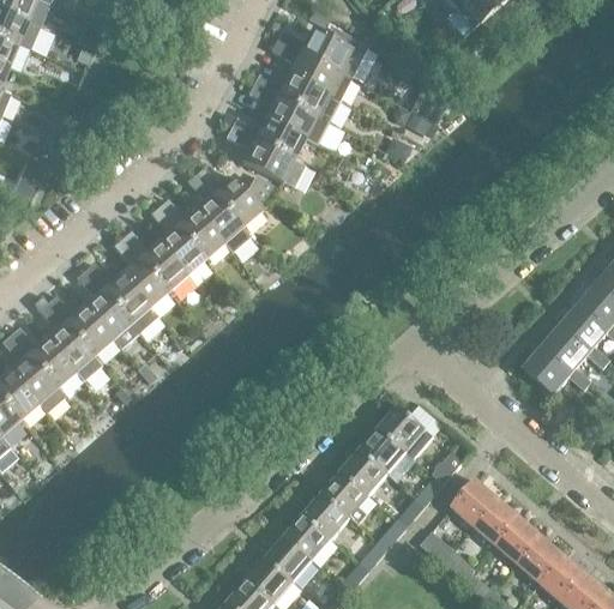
[(50,2),(44,0),(0,0),(0,8),(40,26),(50,2)]
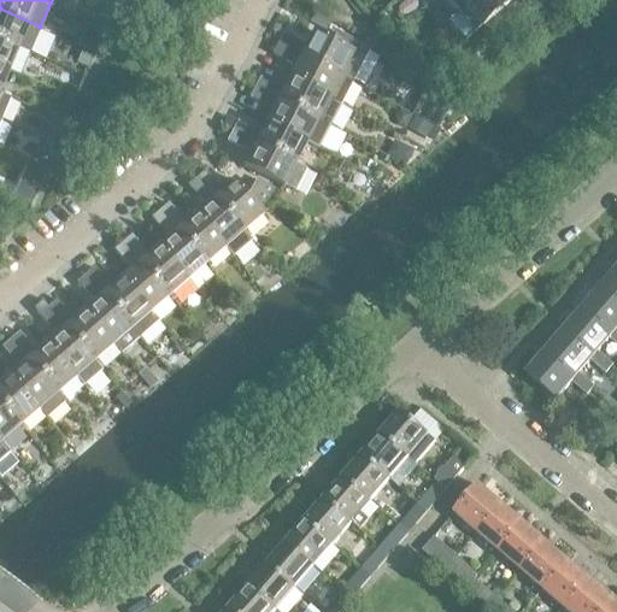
[(466,0),(457,9),(474,28),(506,0),(466,0)]
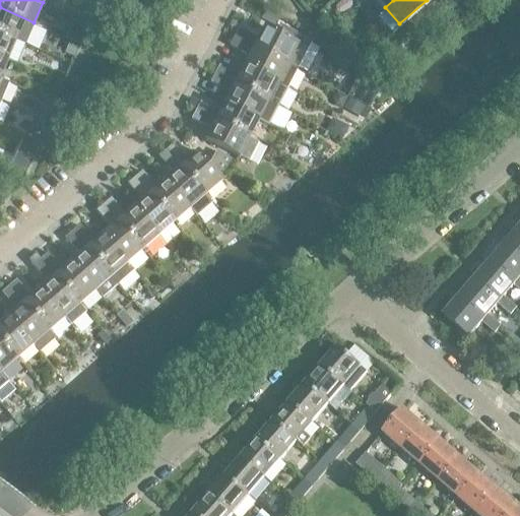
[(34,22),(0,7),(0,30),(17,38),(26,42),(34,22)]
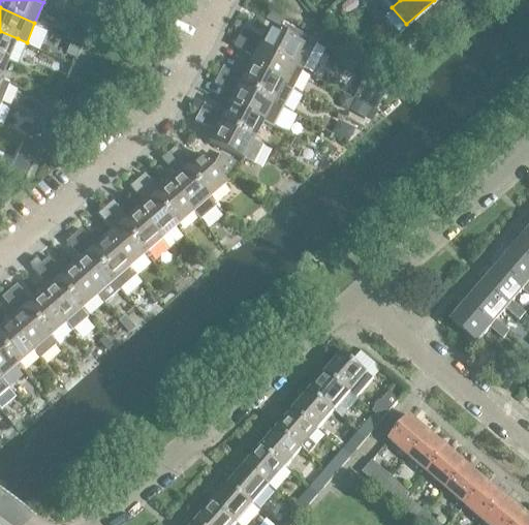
[(238,34),(303,67),(317,39),(285,23),(280,32),(267,25),(261,35),(243,26),(238,34)]
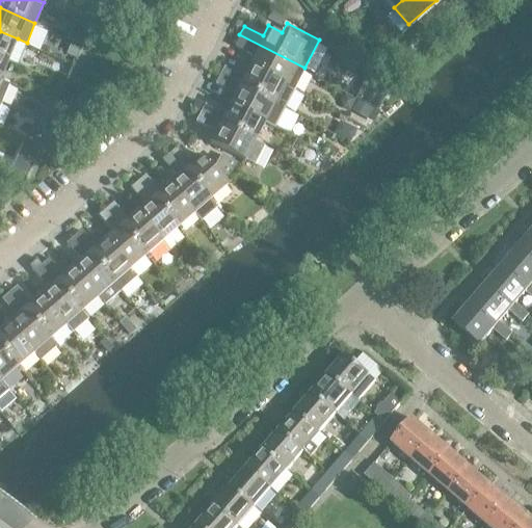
[(18,38),(0,31),(0,53),(9,58),(18,38)]
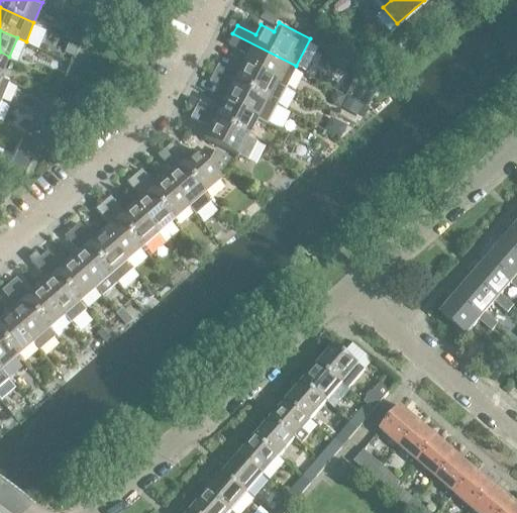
[(296,66),(232,33),(228,41),(247,52),(242,61),(287,84),(296,66)]
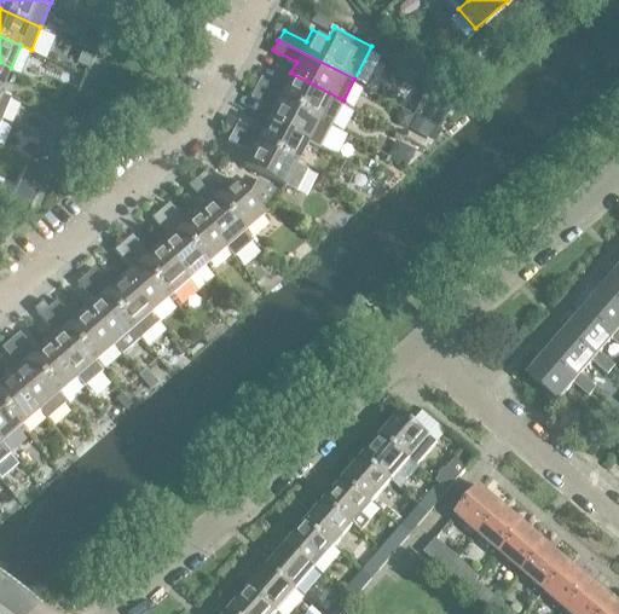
[(11,68),(0,62),(0,88),(1,90),(11,68)]
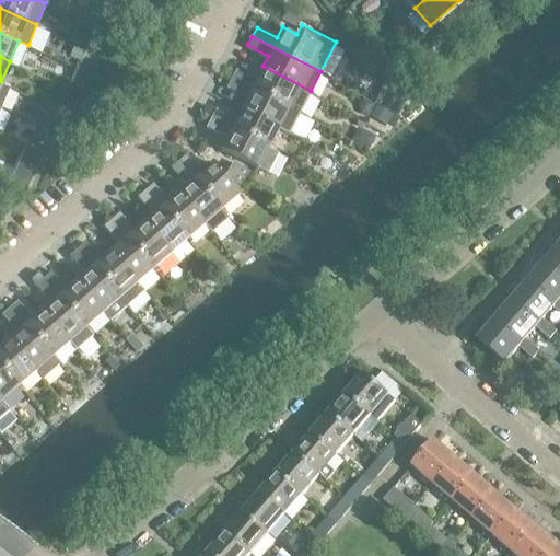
[(311,91),(263,66),(257,77),(236,67),(231,76),(300,111),(311,91)]
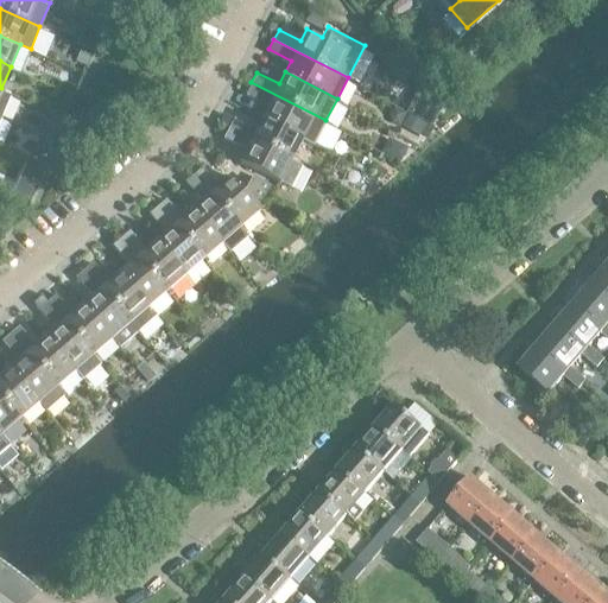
[(325,120),(251,82),(246,91),(267,102),(261,114),(303,135),(303,137),(315,143),(325,120)]
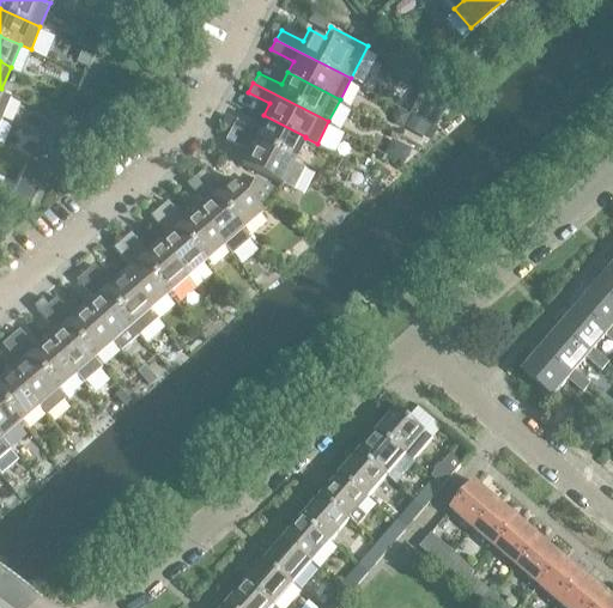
[(1,89),(0,87),(0,114),(1,115),(11,95),(1,90),(1,89)]
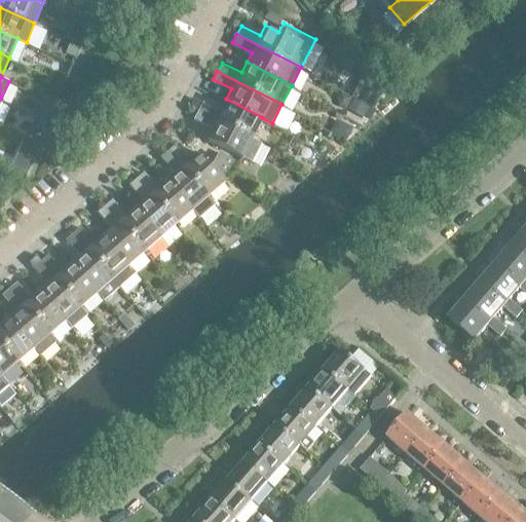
[(353,95),(347,105),(367,116),(372,106),(353,95)]
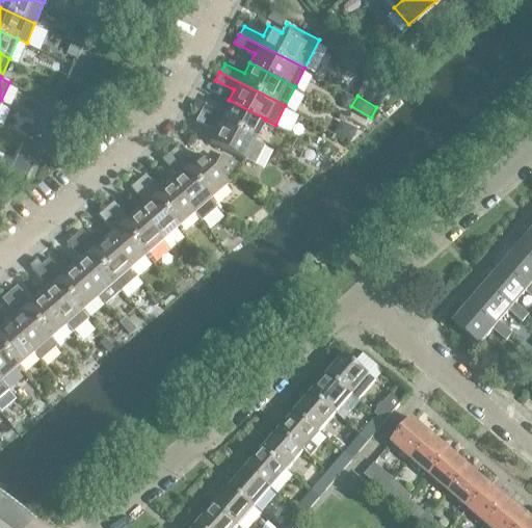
[(256,137),(265,120),(265,119),(229,100),(223,110),(205,100),(201,108),(256,138),(256,137)]
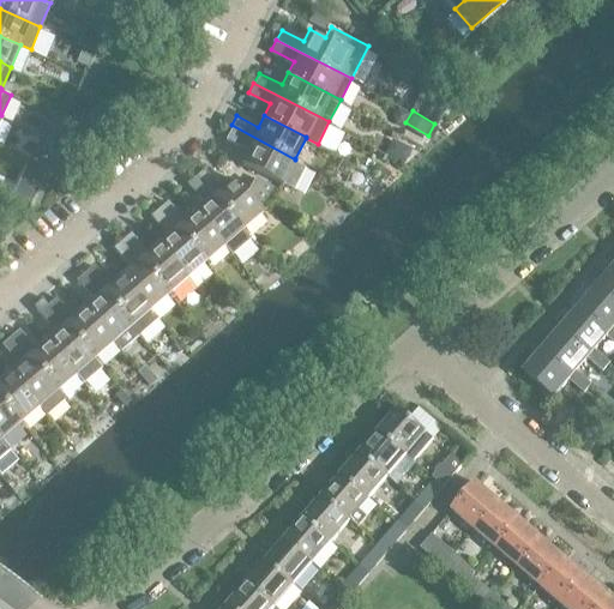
[(241,160),(283,181),(294,187),(306,164),(295,158),(295,160),(232,125),(226,136),(248,148),(241,160)]
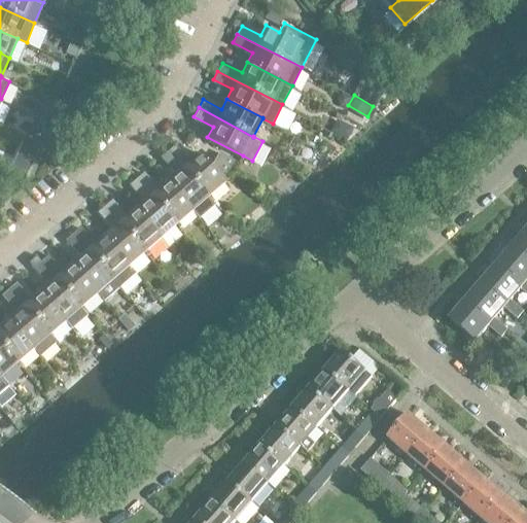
[(10,162),(25,169),(40,137),(25,131),(10,162)]
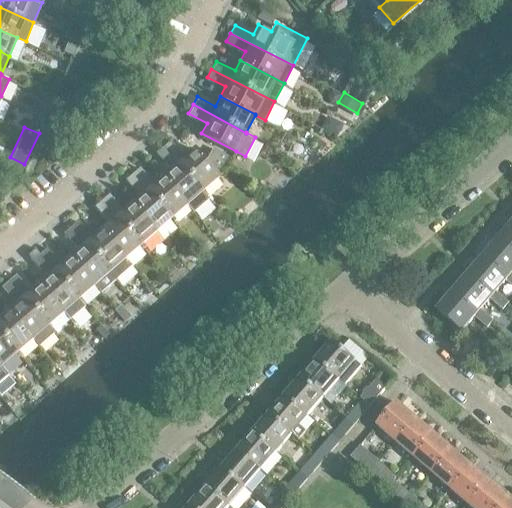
[(163,144),(202,190),(219,176),(193,147),(184,155),(170,138),(163,144)]
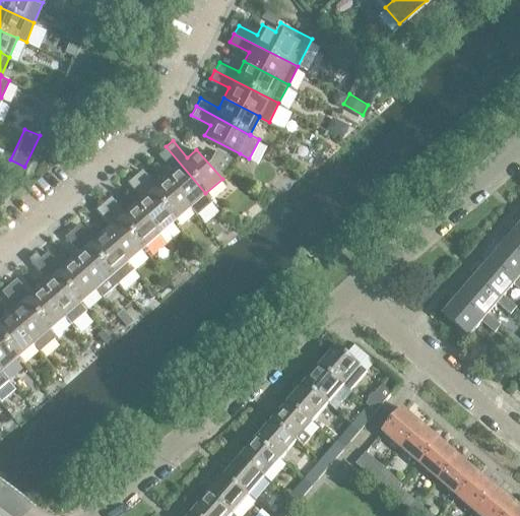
[(205,193),(166,146),(157,154),(172,171),(165,177),(190,206),(205,193)]
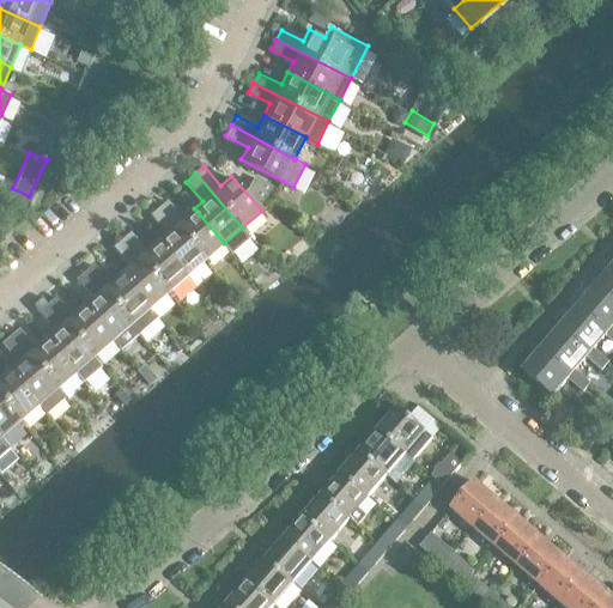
[(252,180),(268,193),(275,183),(255,174),(252,180)]
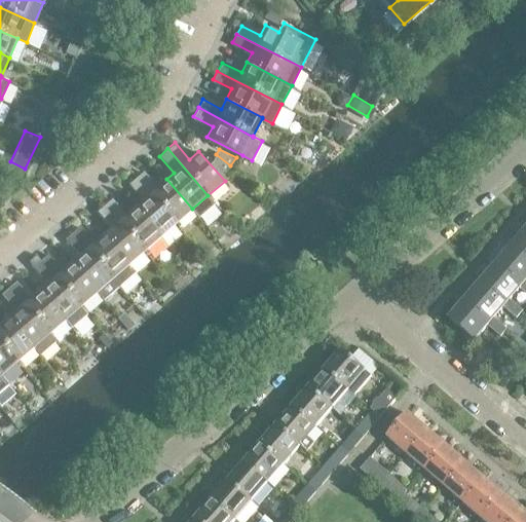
[(230,165),(216,154),(212,159),(225,174),(230,165)]
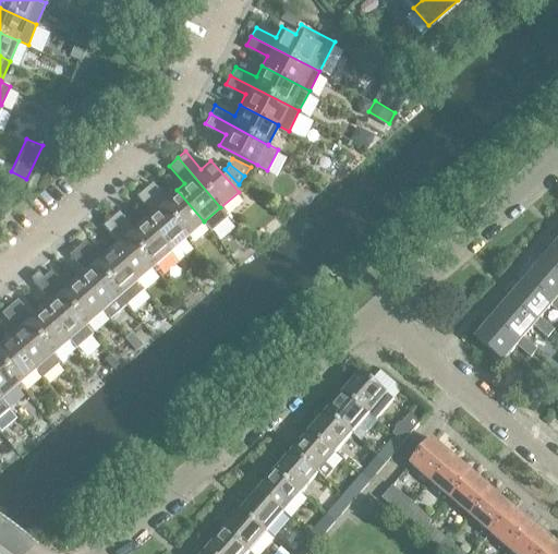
[(204,221),(177,190),(167,199),(152,181),(144,188),(187,237),(204,221)]
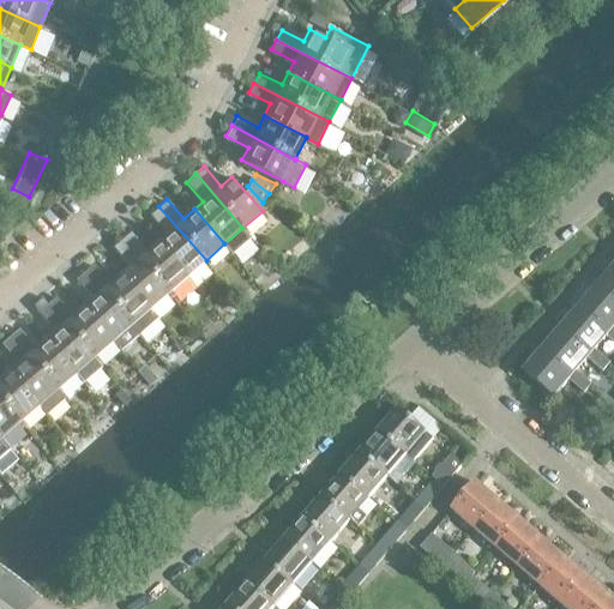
[(206,260),(158,206),(150,215),(166,233),(157,241),(187,276),(206,260)]
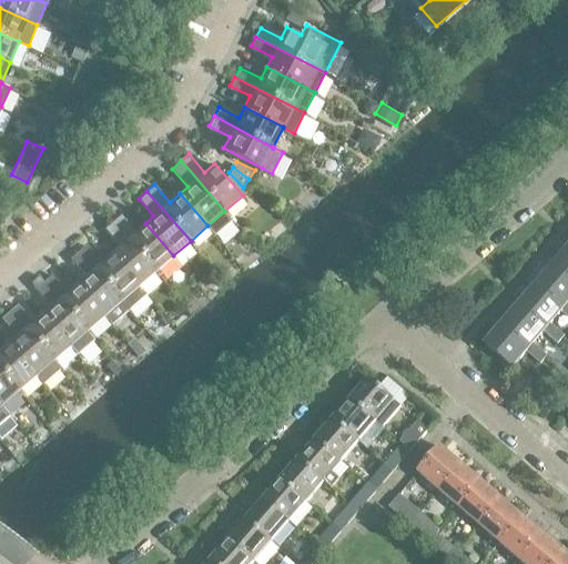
[(173,255),(145,223),(135,232),(120,214),(112,221),(156,271),(173,255)]
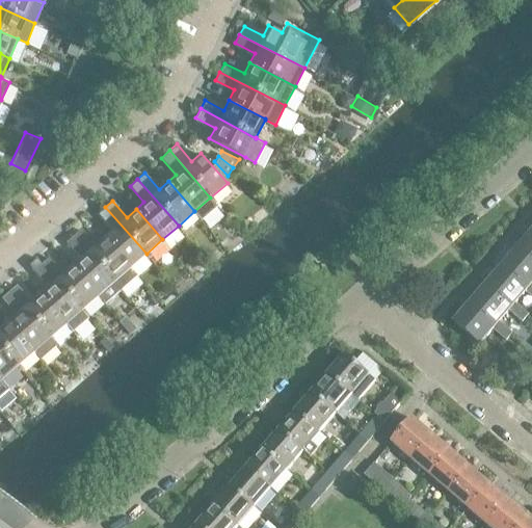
[(147,254),(105,207),(98,213),(112,230),(104,237),(130,267),(147,254)]
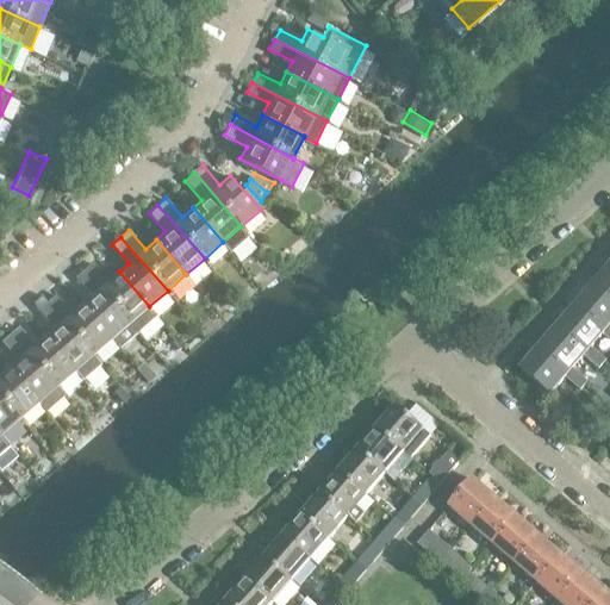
[(149,306),(119,272),(109,280),(92,262),(85,268),(138,330),(156,315),(149,306)]
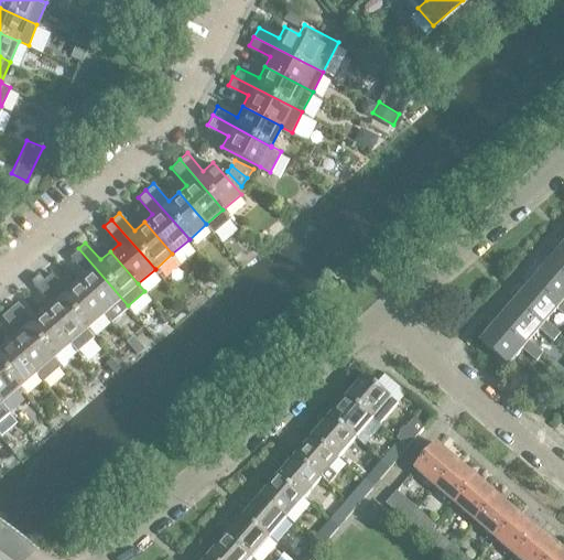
[(563,244),(552,259),(563,268),(563,244)]
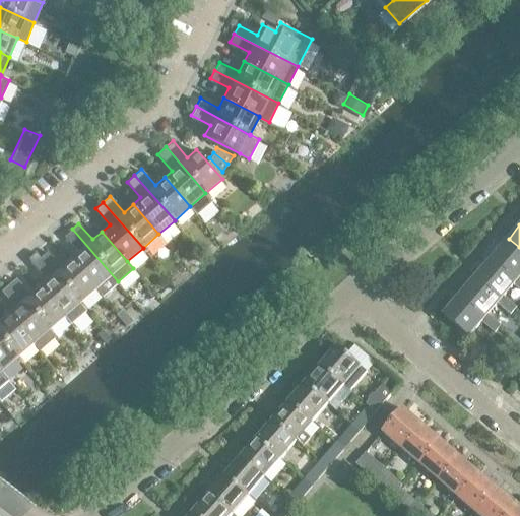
[(118,281),(72,229),(65,236),(78,251),(70,258),(95,287),(95,288),(102,296),(118,281)]
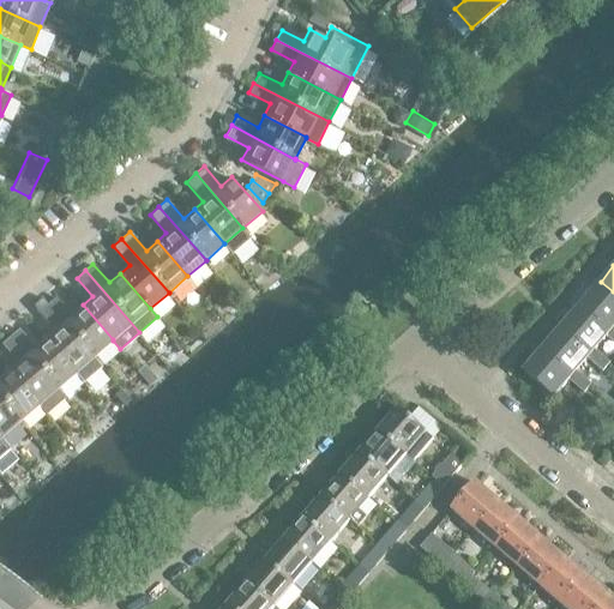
[(613,291),(601,282),(582,303),(613,330),(613,291)]
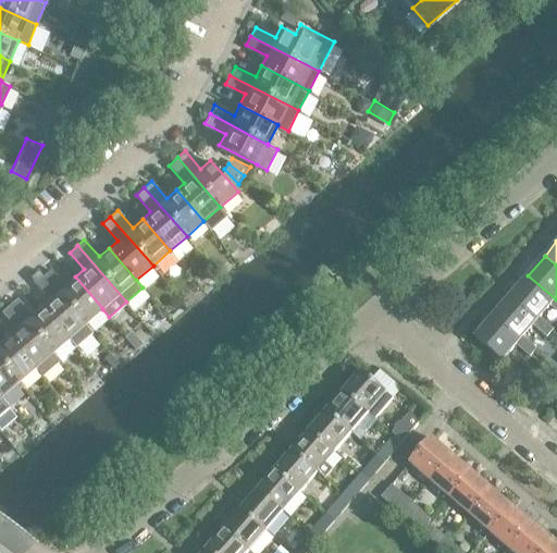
[(42,274),(85,323),(102,309),(102,308),(75,277),(65,285),(50,268),(42,274)]
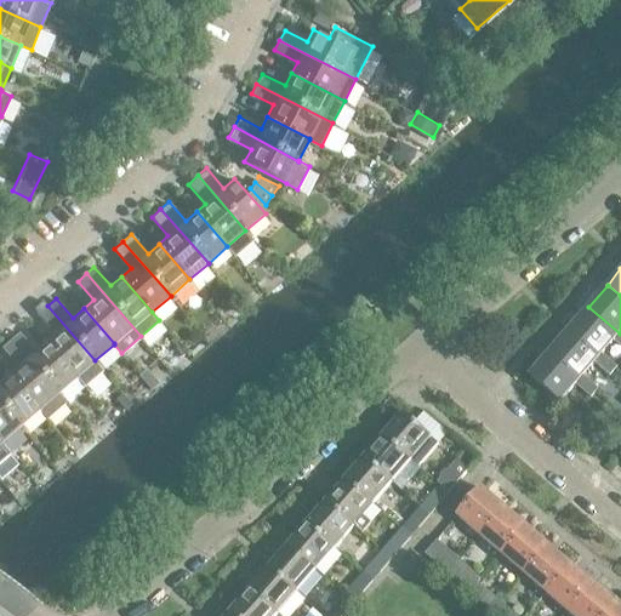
[(95,360),(47,306),(41,300),(35,306),(35,309),(55,332),(46,341),(77,377),(84,386),(103,370),(95,360)]
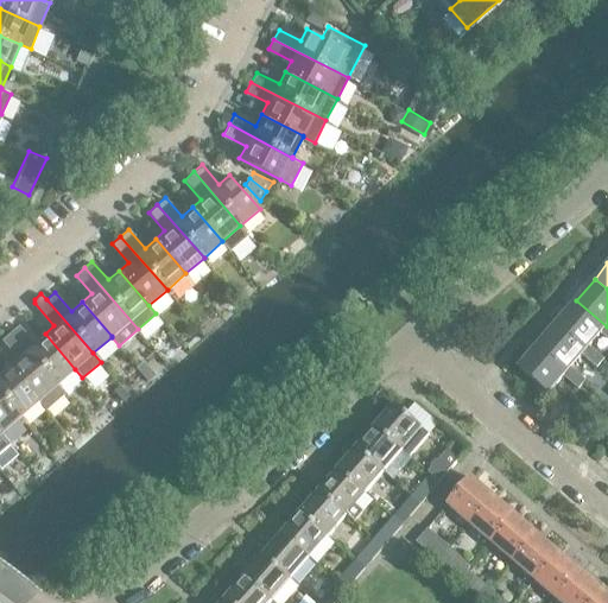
[(607,335),(607,327),(576,300),(558,322),(602,360),(606,356),(591,343),(602,331),(607,335)]
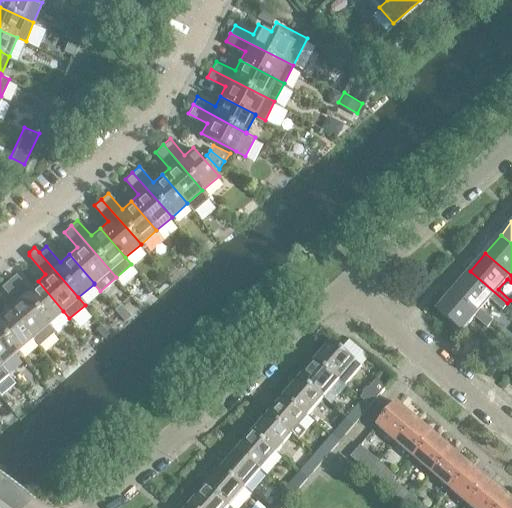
[(494,318),(482,308),(492,297),(503,307),(507,303),(470,271),(454,289),(491,321),(494,318)]
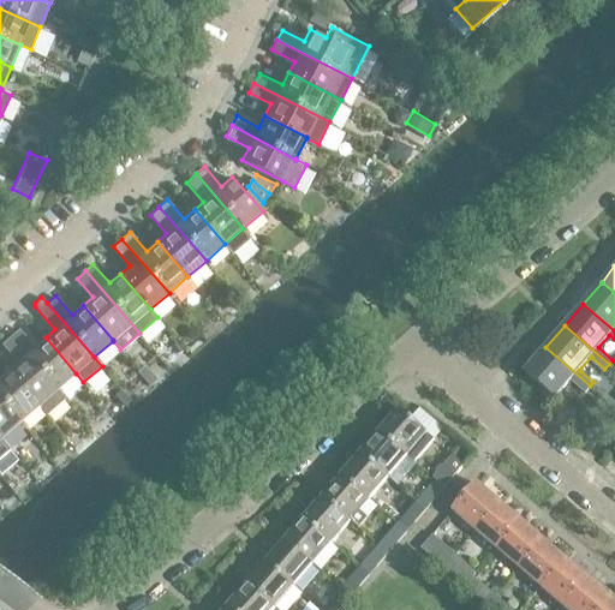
[(58,389),(76,374),(46,338),(35,346),(19,328),(11,335),(58,389)]
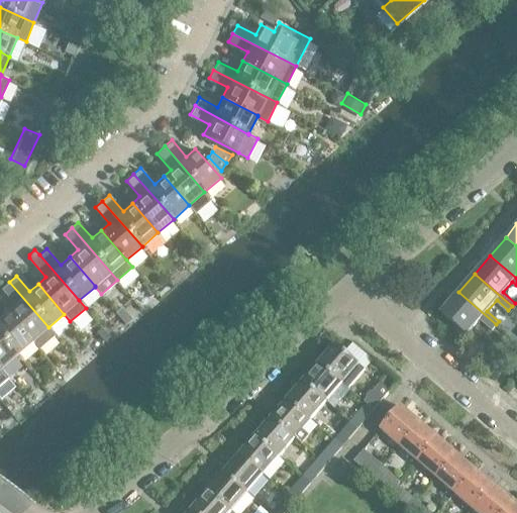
[(48,327),(9,282),(1,289),(15,305),(7,311),(32,340),(39,347),(55,334),(48,327)]
